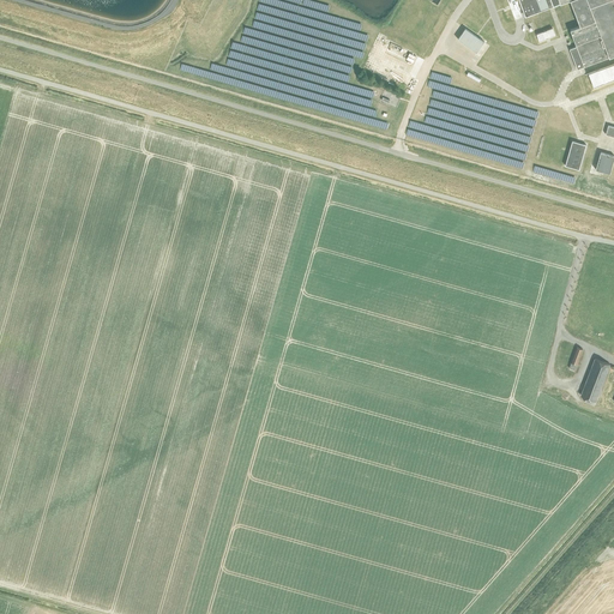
[(179,74),(390,125),(391,121),(377,118),(379,109),(372,107),(377,89),(350,83),(356,55),(365,58),(371,32),(361,31),(363,22),(329,13),(331,4),(318,0),(260,0),(254,26),(246,25),(242,42),(234,40),(228,65),(212,61),(211,68),(182,62),(179,74)]
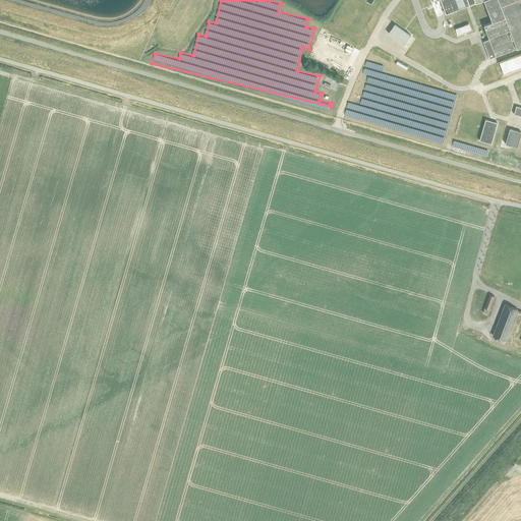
[(520,0),(440,0),(442,2),(443,6),(446,14),(470,5),(475,3),(483,0),(493,22),(484,25),(489,39),(483,42),(489,59),(496,56),(512,50),(520,46),(520,0)]
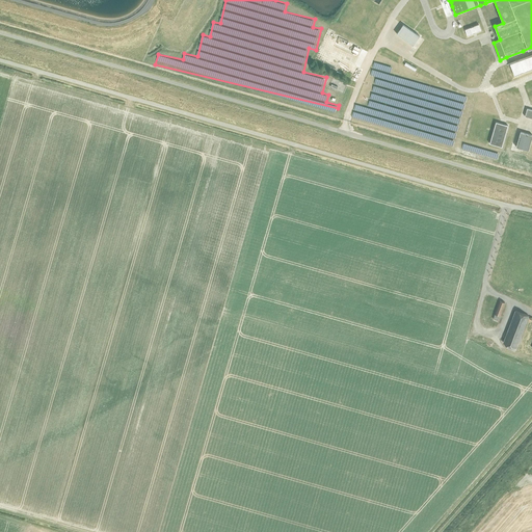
[(468,35),(481,30),(479,24),(466,29),(468,35)]
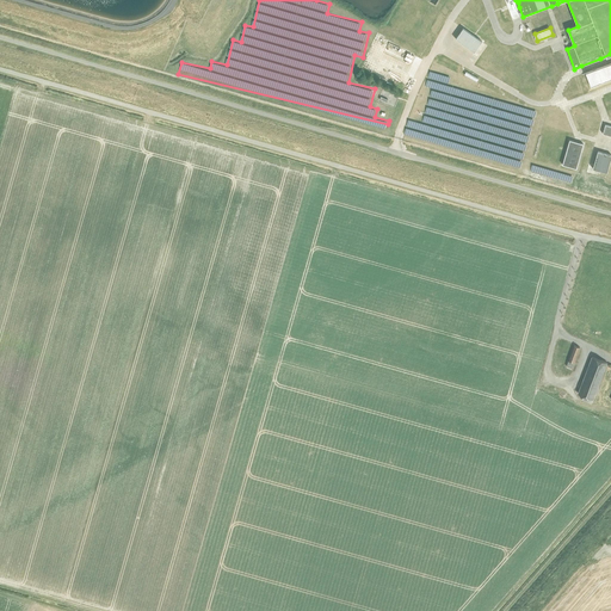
[(482,42),(463,29),(456,39),(474,53),(482,42)]
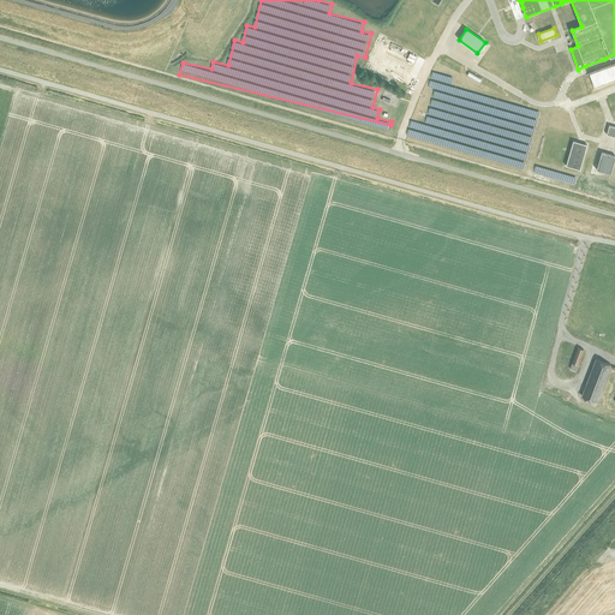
[(614,64),(590,73),(595,88),(614,79),(614,64)]
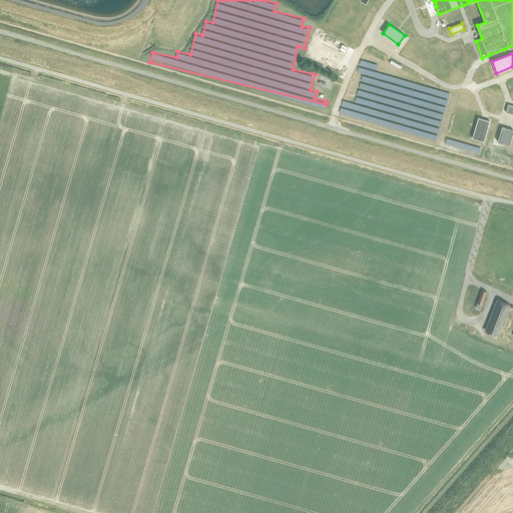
[(451,90),(377,72),(379,63),(362,58),(358,72),(363,73),(356,102),(344,99),(340,114),(439,139),(451,90)]
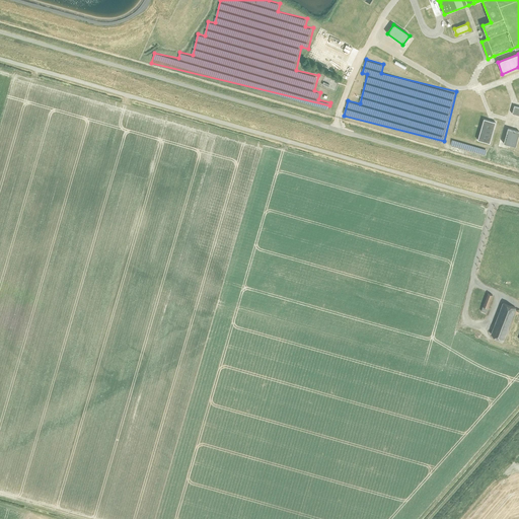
[(477,140),(490,143),(496,122),(484,119),(477,140)]
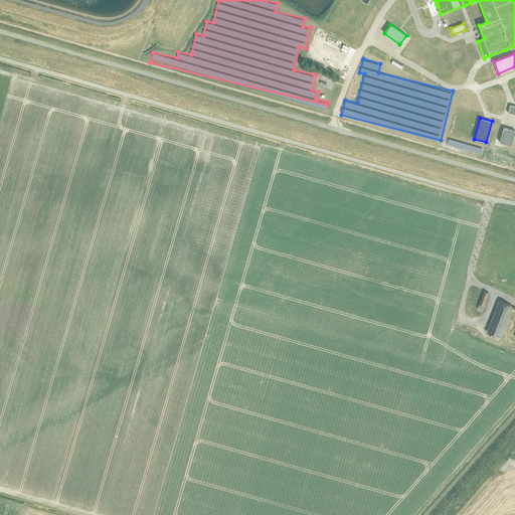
[(500,142),(512,146),(514,133),(514,130),(504,128),(500,142)]
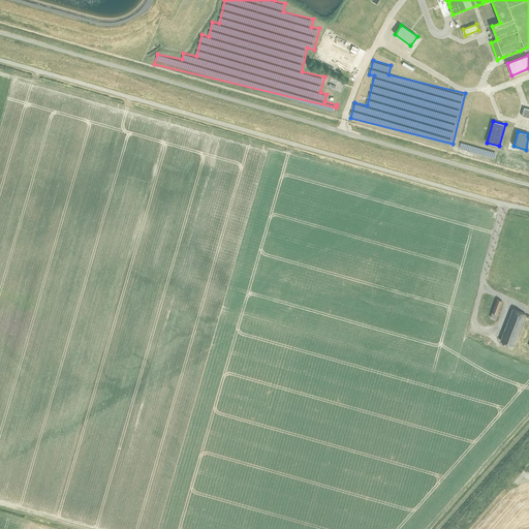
[(460,148),(496,157),(497,151),(461,142),(460,148)]
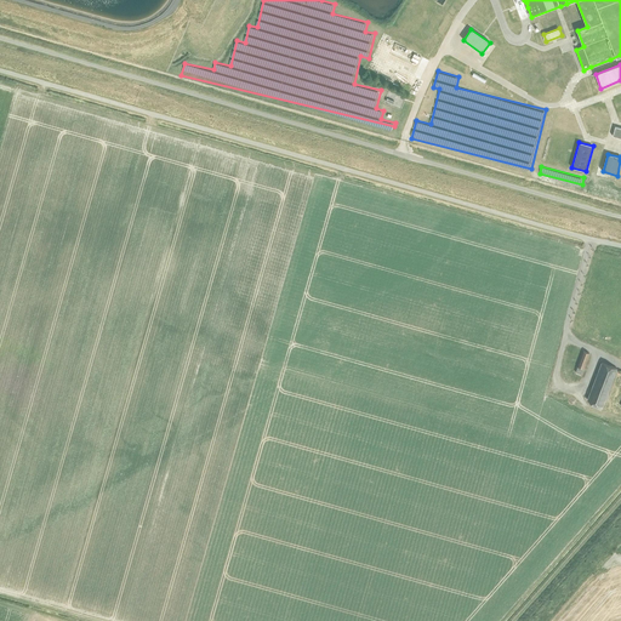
[(582,375),(591,352),(585,349),(576,372),(582,375)]
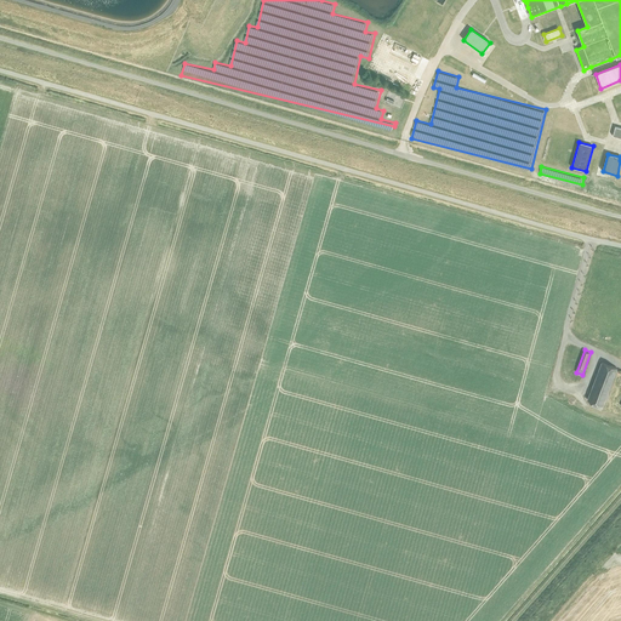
[(600,410),(617,369),(602,363),(587,400),(592,402),(591,406),(600,410)]
